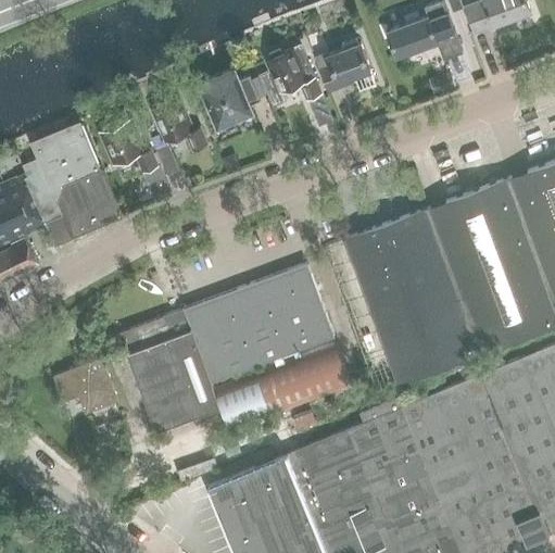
[(426,17),(387,32),(395,57),(436,42),(442,61),(462,54),(442,0),(423,7),(426,17)]
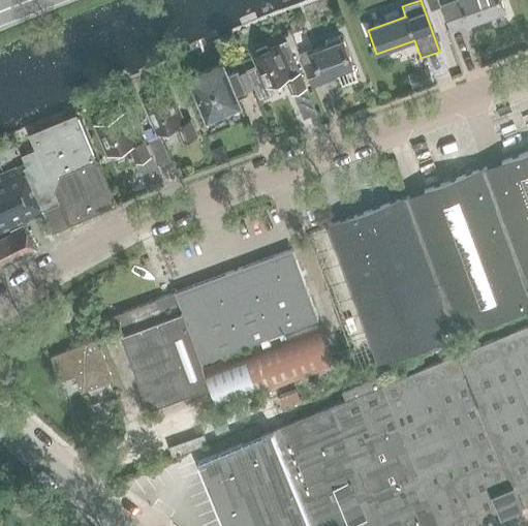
[(424,0),(430,13),(439,9),(435,0),(424,0)]
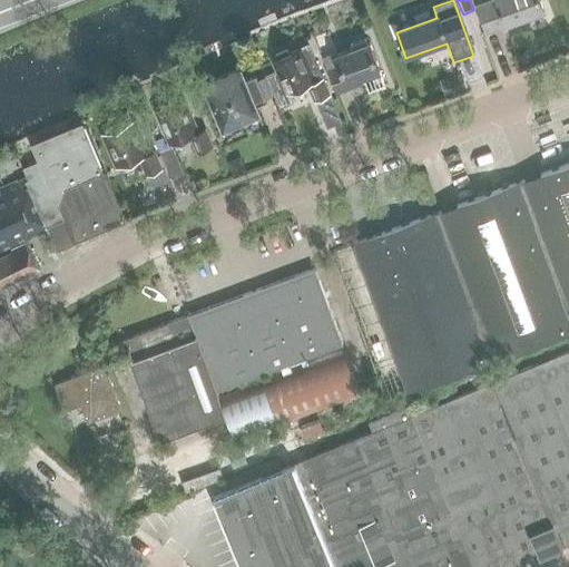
[(484,36),(542,13),(537,0),(492,0),(493,2),(474,9),(484,36)]
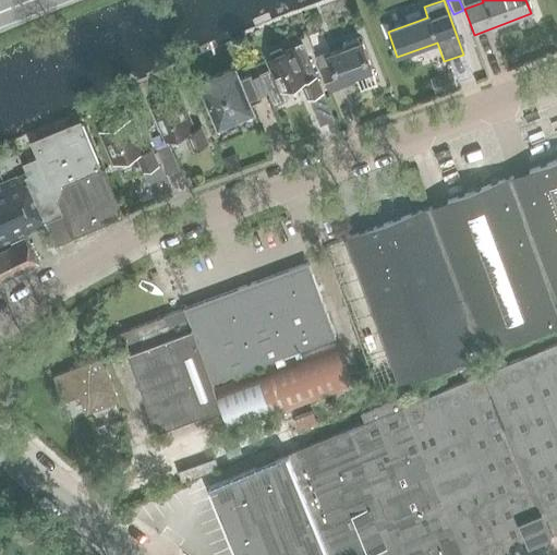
[(360,44),(328,56),(315,60),(323,83),(327,95),(354,85),(352,80),(371,73),(360,44)]
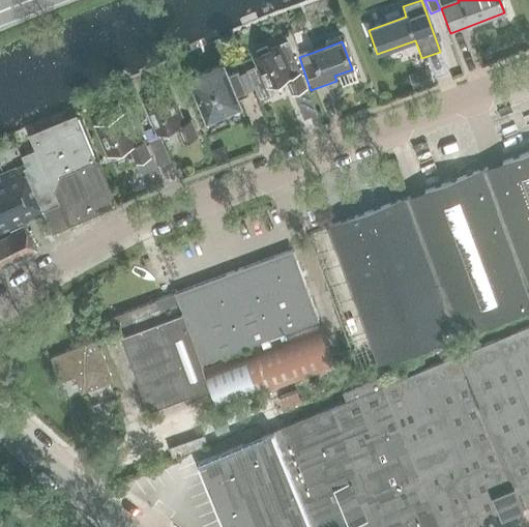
[(254,56),(254,57),(251,59),(255,69),(246,74),(259,103),(270,97),(266,90),(285,83),(291,98),(305,92),(298,75),(297,76),(285,44),(254,56)]
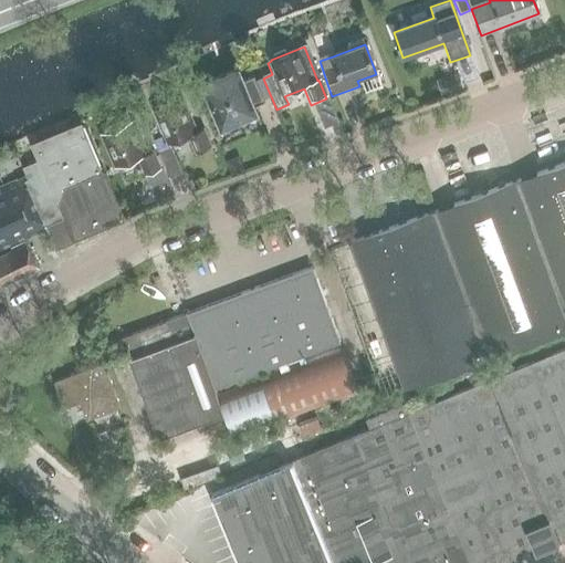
[(253,114),(250,108),(262,104),(251,80),(240,84),(236,74),(203,87),(221,127),(253,114)]
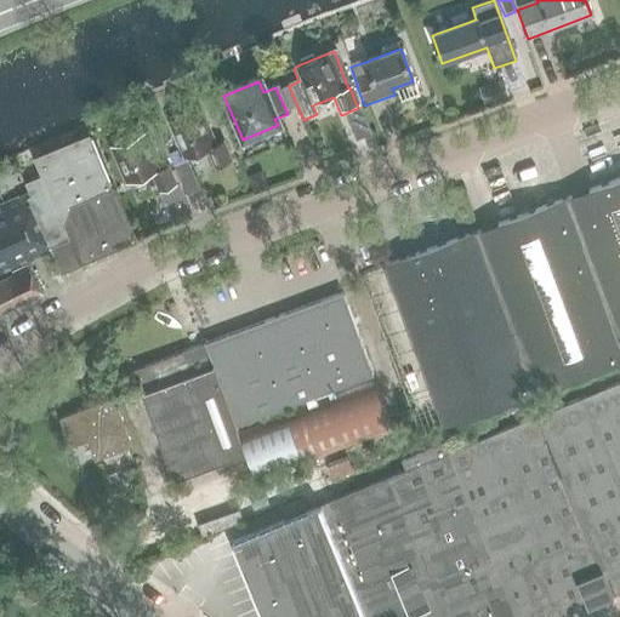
[(222,143),(211,148),(195,112),(170,123),(187,160),(204,153),(212,172),(232,164),(222,143)]
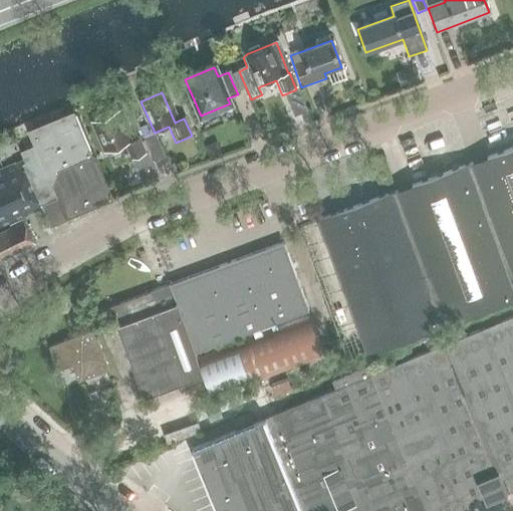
[(116,111),(92,121),(105,154),(123,146),(131,162),(146,155),(138,138),(130,142),(116,111)]
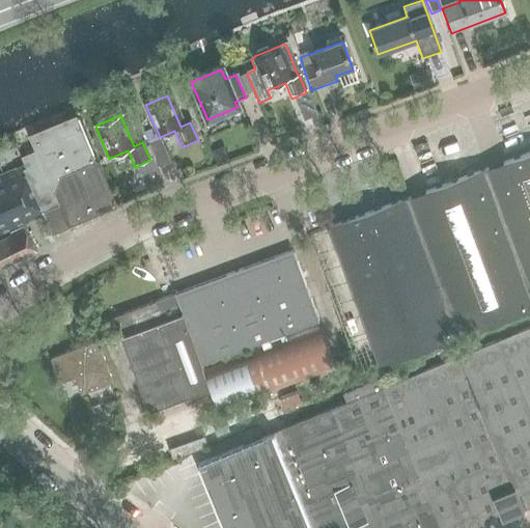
[(28,141),(33,155),(20,160),(24,168),(22,169),(40,214),(58,206),(66,228),(113,210),(76,121),(28,141)]
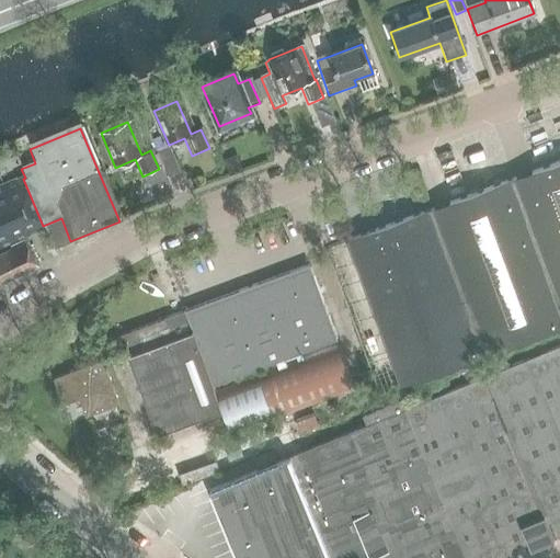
[(167,144),(153,148),(167,179),(179,174),(167,144)]
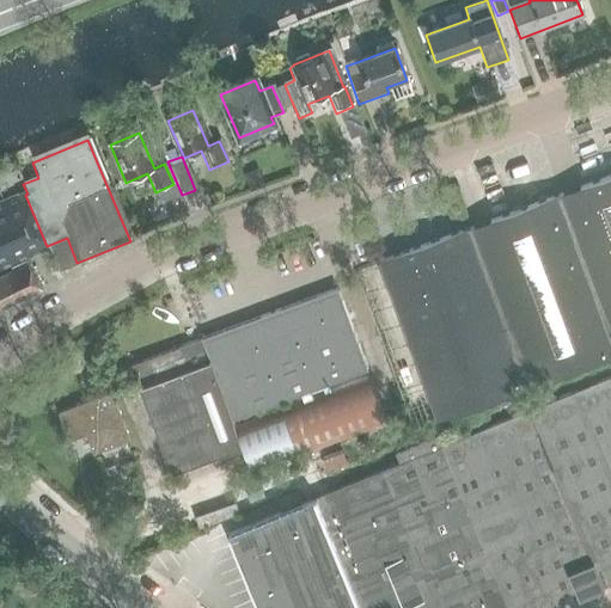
[(263,185),(260,178),(249,173),(242,176),(248,191),(263,185)]
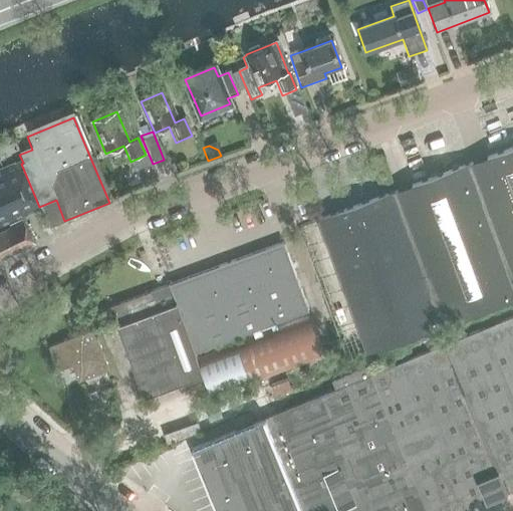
[(512,150),(468,167),(512,289),(512,150)]
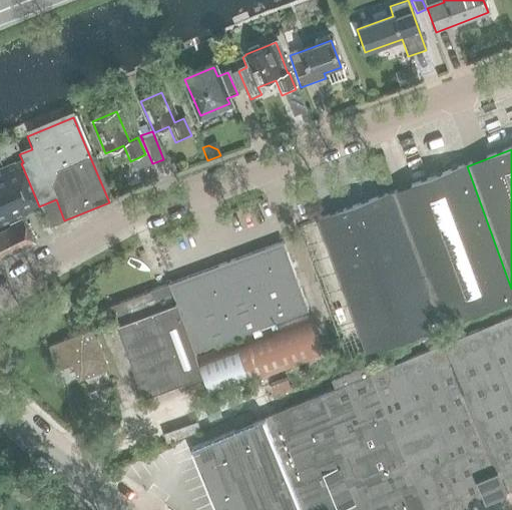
[(21,163),(19,164),(19,162),(0,171),(0,227),(40,209),(39,206),(21,163)]
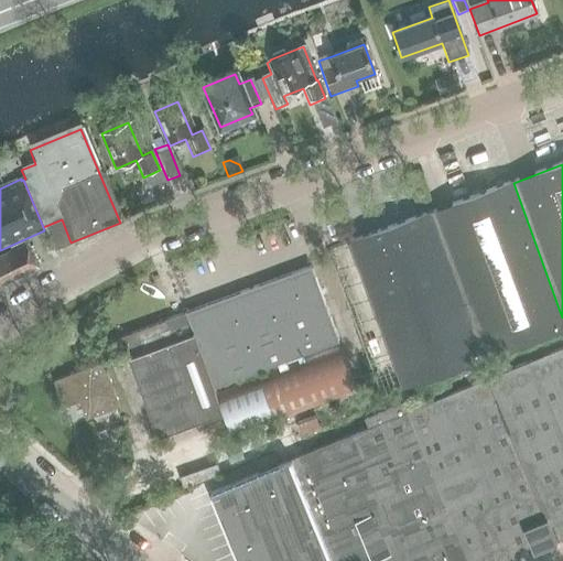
[(346,244),(347,246),(327,254),(381,398),(401,390),(404,401),(429,391),(482,370),(478,362),(562,328),(562,317),(513,183),(422,217),(346,244)]
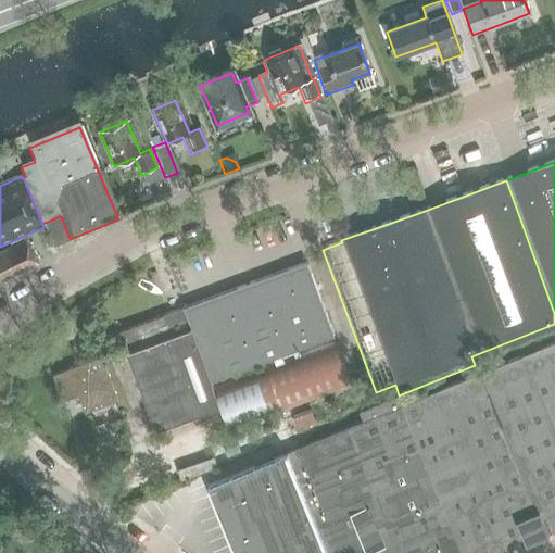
[(0,283),(37,265),(36,264),(23,239),(0,251),(0,283)]
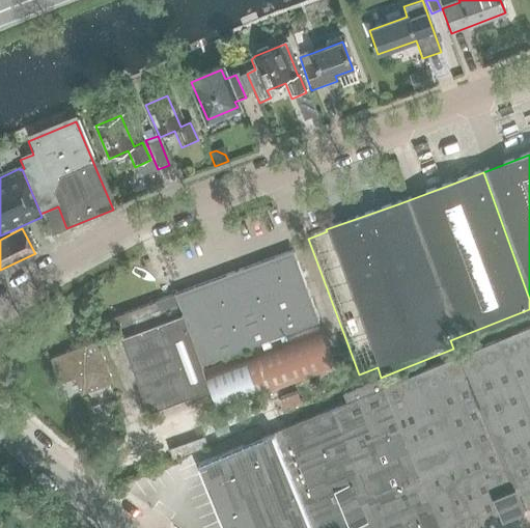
[(182,314),(201,366),(317,324),(291,253),(174,296),(182,315),(182,314)]
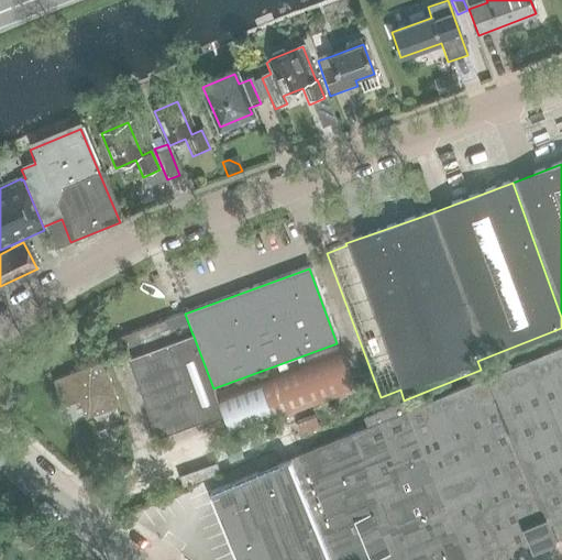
[(179,316),(165,321),(119,339),(127,359),(128,359),(156,438),(221,414),(212,392),(215,391),(213,388),(193,333),(193,335),(185,314),(179,316)]
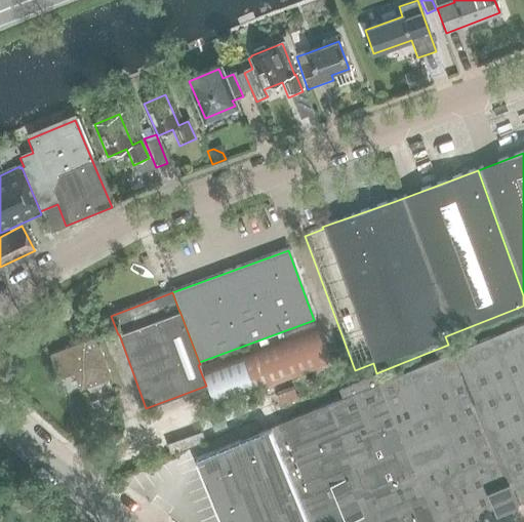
[(216,410),(333,367),(317,324),(200,367),(216,410)]
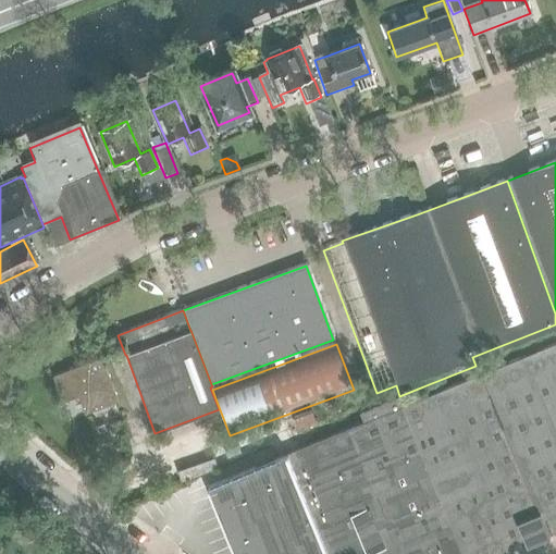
[(555,344),(514,361),(555,464),(555,344)]
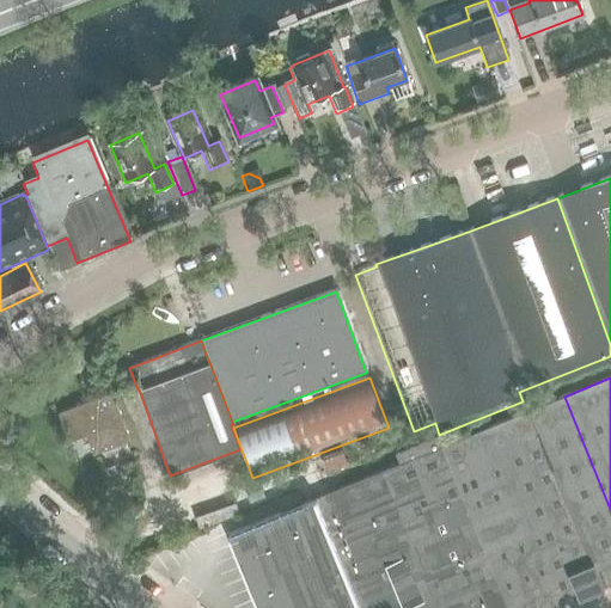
[(92,456),(128,442),(110,394),(56,415),(68,444),(85,437),(92,456)]
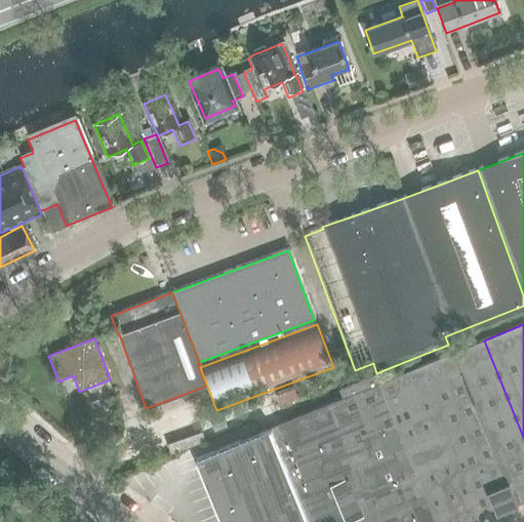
[(475,521),(523,502),(523,437),(484,340),(397,376),(393,368),(386,371),(386,370),(381,372),(381,373),(374,376),(373,375),(369,376),(370,377),(363,380),(362,379),(358,382),(359,383),(355,384),(354,384),(350,385),(351,386),(337,391),(340,400),(269,430),(269,431),(257,435),(241,442),(196,460),(220,521),(475,521)]
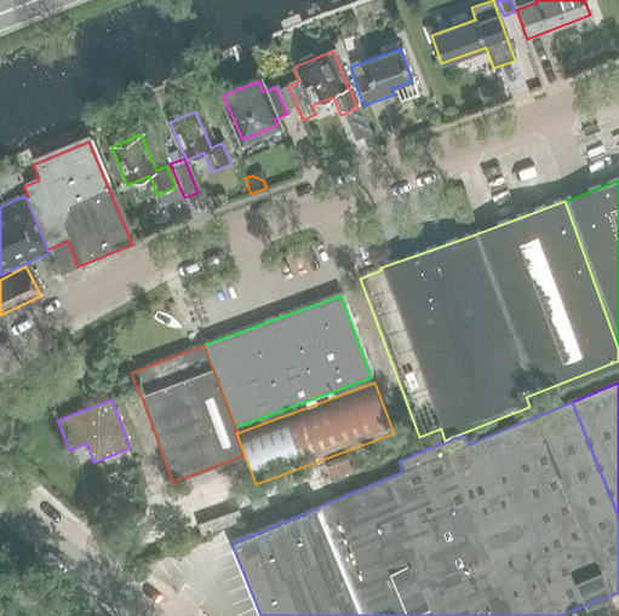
[(285,522),(304,513),(299,504),(281,512),(285,522)]
